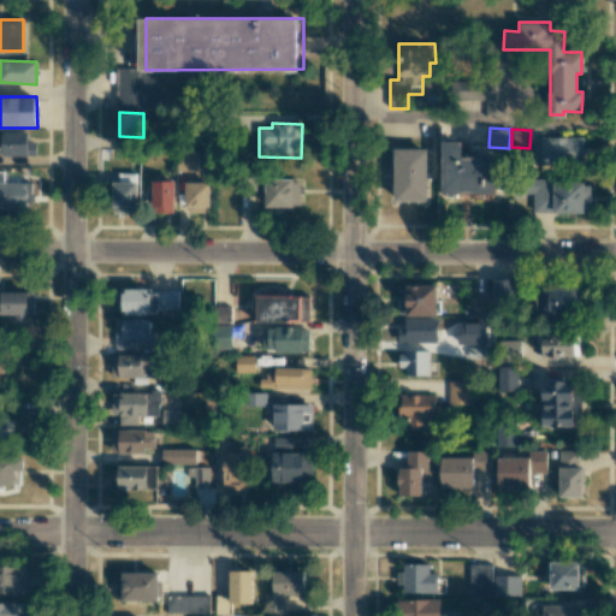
[(0,155),(28,155),(28,131),(0,131),(0,155)]
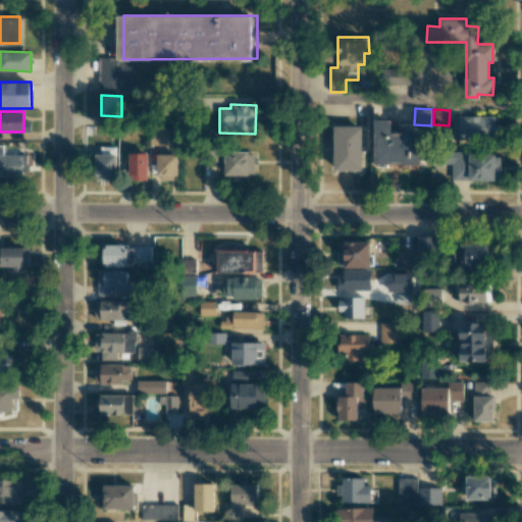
[(457,116),(457,140),(494,139),(493,115),(457,116)]
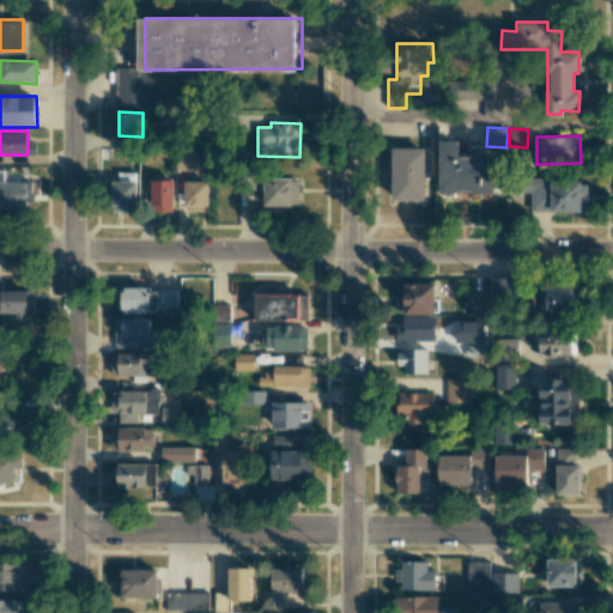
[(459,140),(439,140),(439,193),(493,193),(493,157),(459,157),(459,140)]
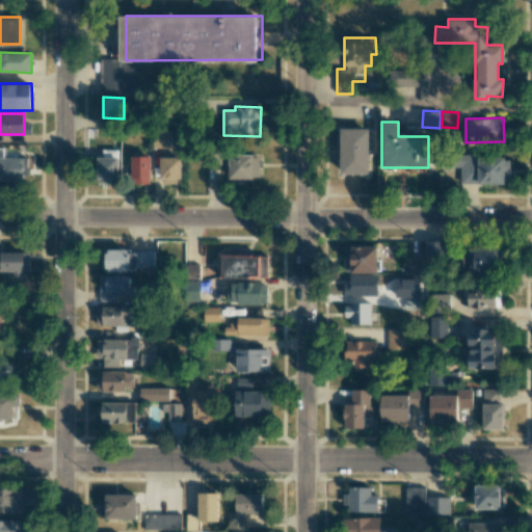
[(369,129),(340,128),(340,174),(368,174),(369,129)]
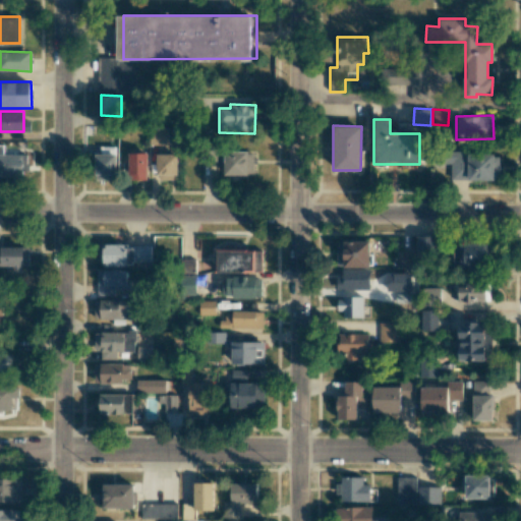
[(150,145),(167,145),(167,126),(150,127),(150,145)]
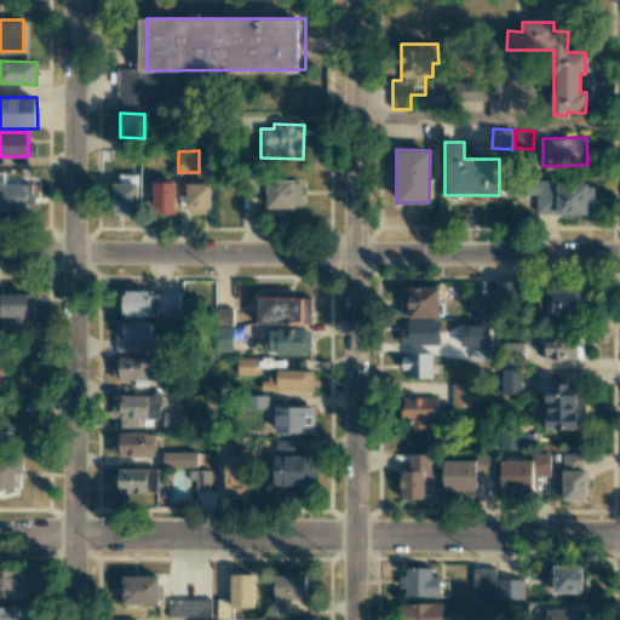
[(0,210),(32,210),(32,183),(4,184),(4,172),(0,172),(0,210)]
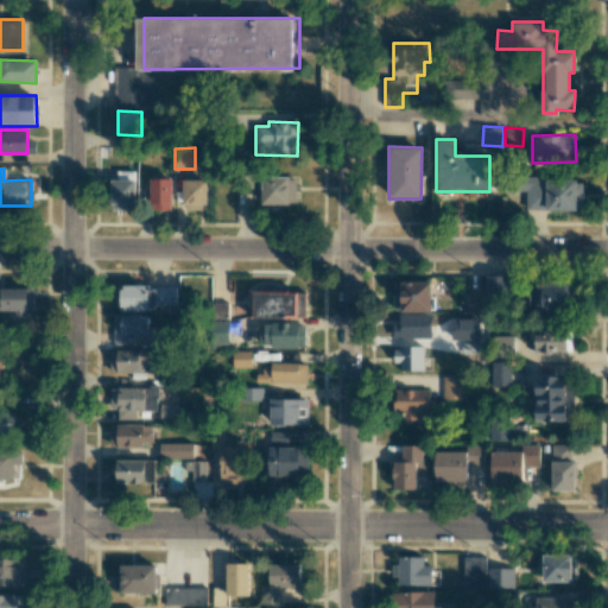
[(296,203),(295,177),(260,177),(261,204),(296,203)]
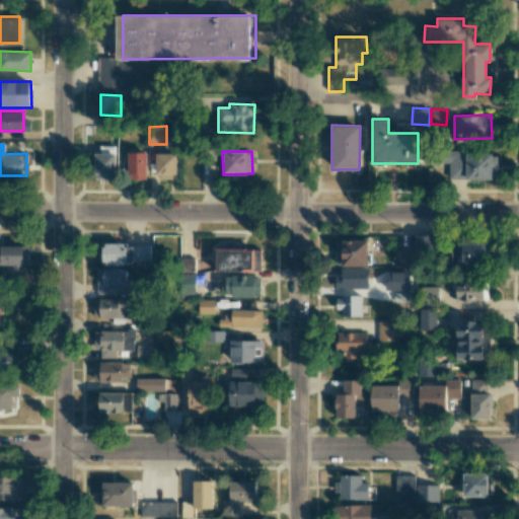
[(497,179),(497,152),(448,151),(447,178),(497,179)]
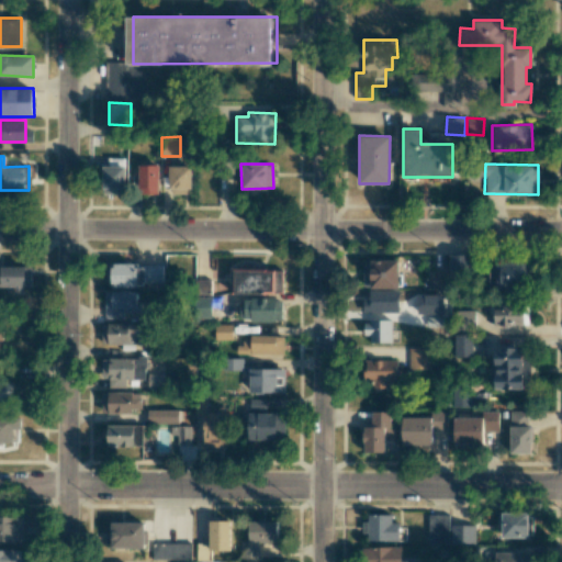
[(158,165),(138,165),(138,194),(158,193),(158,165)]
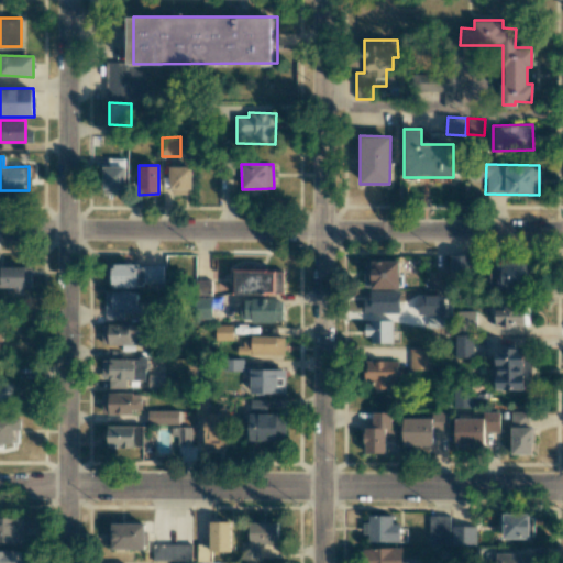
[(102,166),(102,194),(116,195),(116,189),(124,189),(125,166),(102,166)]
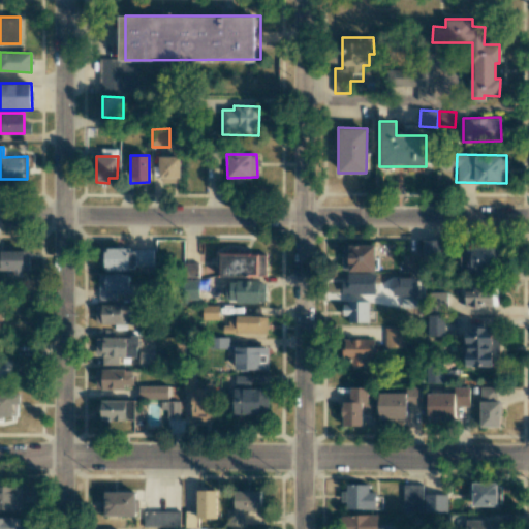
[(180,156),(159,156),(159,182),(180,182),(180,156)]
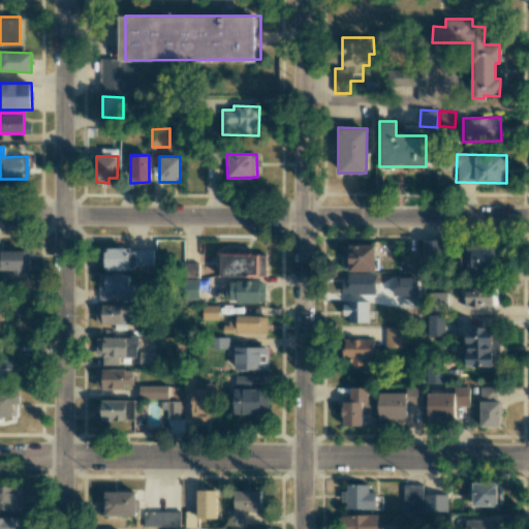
[(440,240),(423,240),(424,258),(440,258),(440,240)]
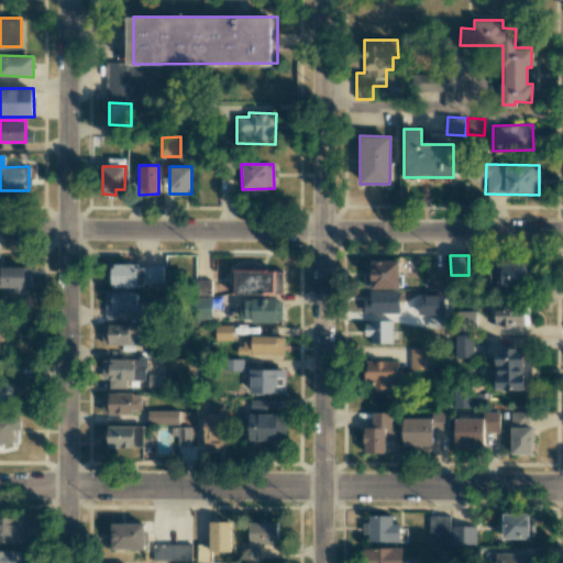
[(398,288),(399,261),(363,261),(363,288),(398,288)]
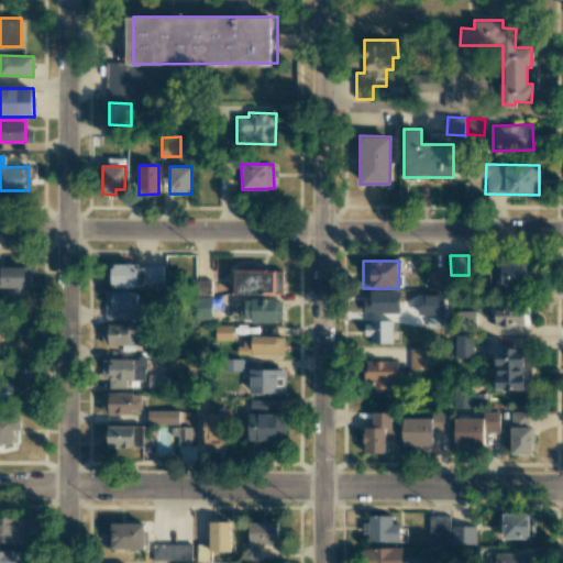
[(488,290),(517,290),(517,280),(529,280),(528,263),(488,263),(488,290)]
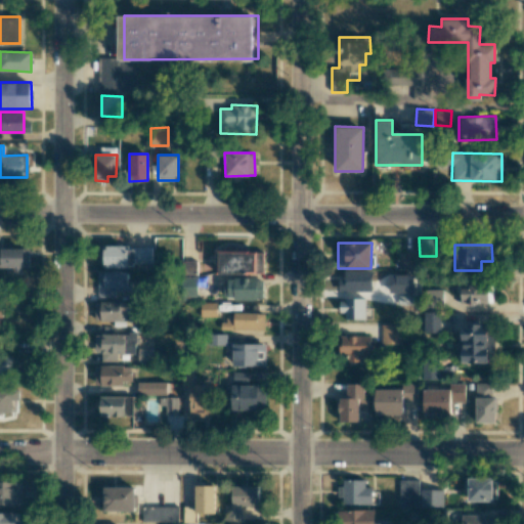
[(102,268),(128,267),(128,263),(151,263),(151,246),(98,246),(98,259),(102,259),(102,268)]
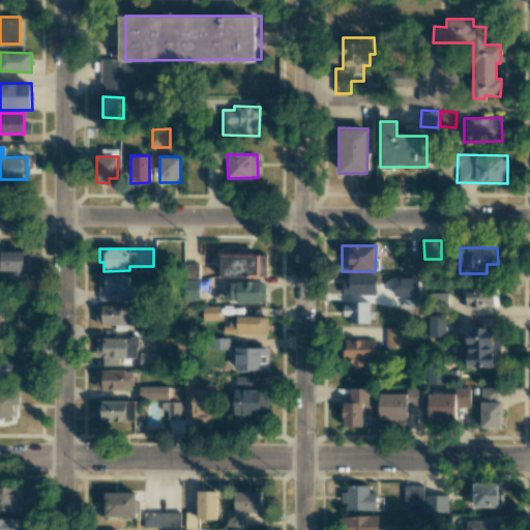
[(0,251),(0,270),(7,271),(7,277),(22,277),(23,269),(29,269),(29,252),(0,251)]
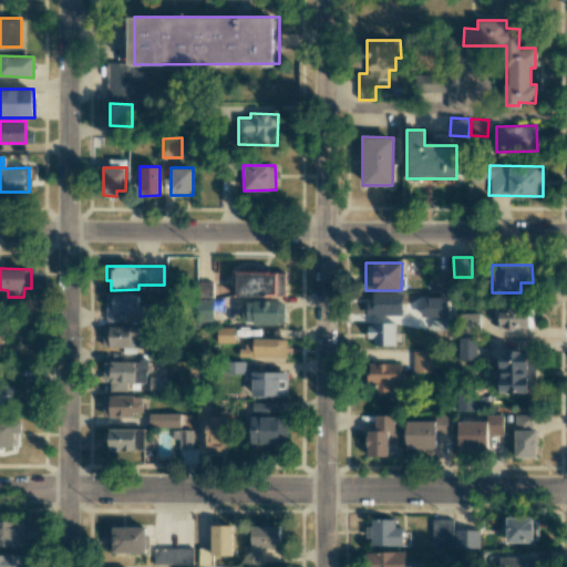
[(285,296),(285,270),(236,271),(236,297),(285,296)]
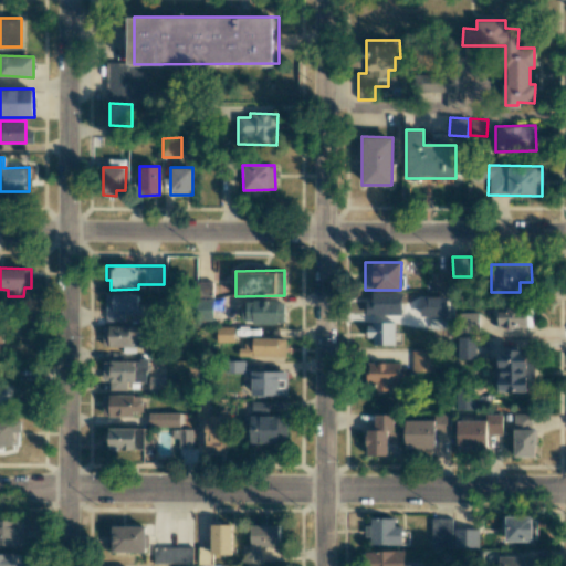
[(436,273),(436,289),(451,289),(451,273),(436,273)]
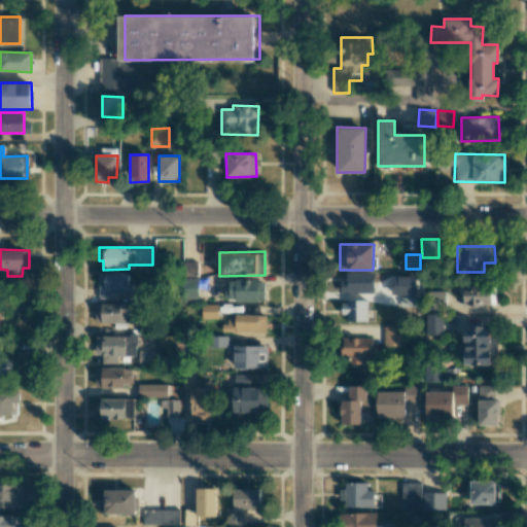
[(182,277),(198,277),(198,262),(183,262),(182,277)]
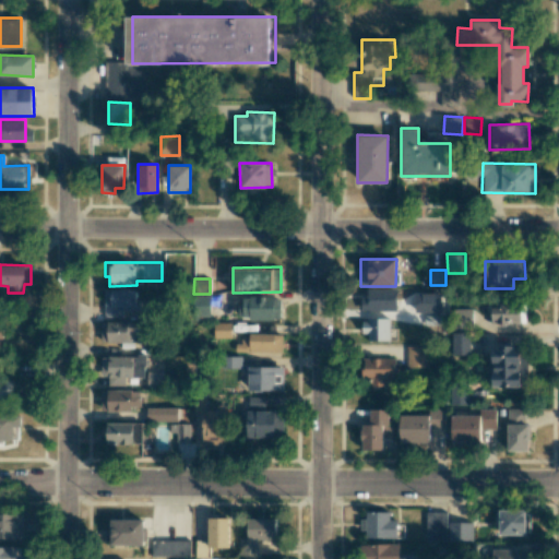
[(396,288),(366,288),(366,311),(395,311),(396,288)]
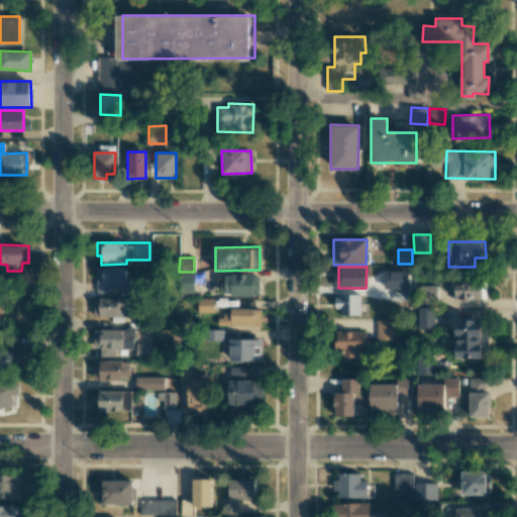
[(96,268),(96,294),(113,294),(113,287),(128,287),(127,268),(96,268)]
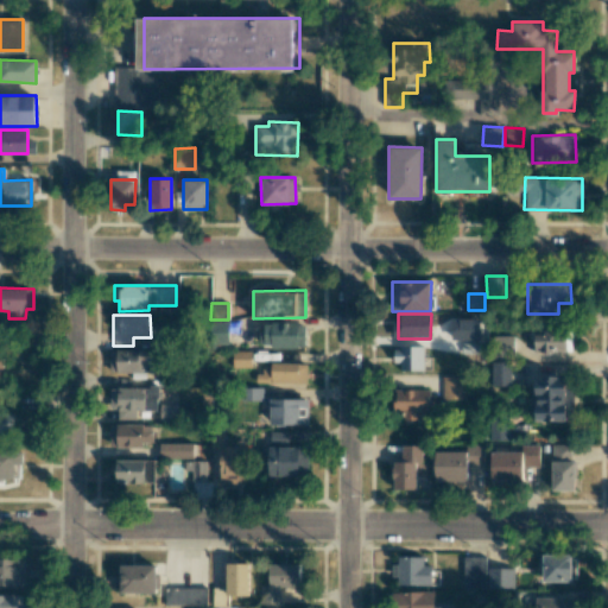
[(261,347),(304,347),(304,323),(261,323),(261,347)]
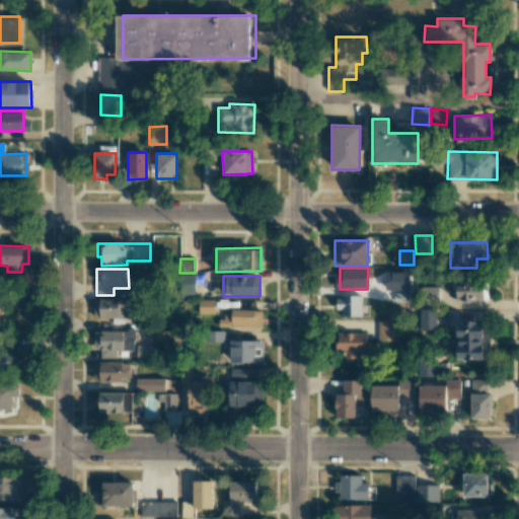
[(456,300),(483,300),(484,282),(456,282),(456,300)]
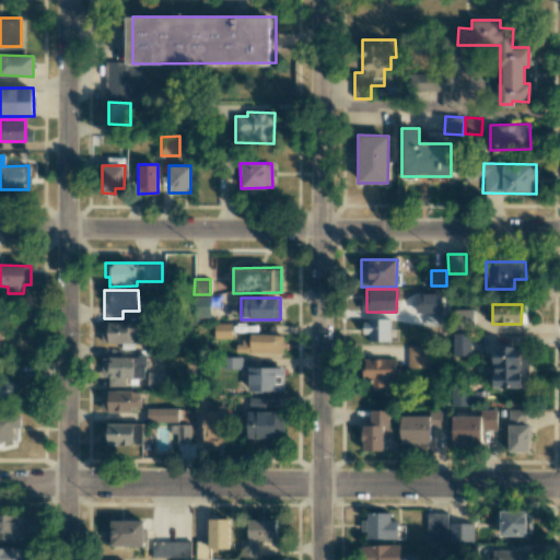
[(391,319),(364,319),(364,341),(389,341),(391,319)]
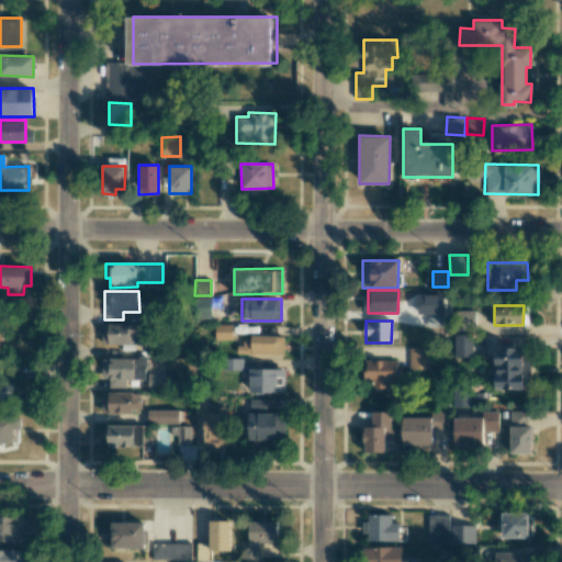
[(144,344),(144,323),(105,324),(107,345),(144,344)]
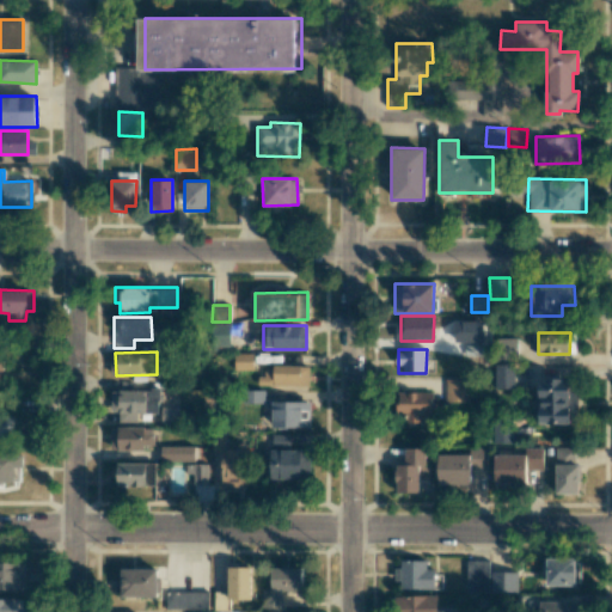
[(233,369),(252,369),(252,353),(234,353),(233,369)]
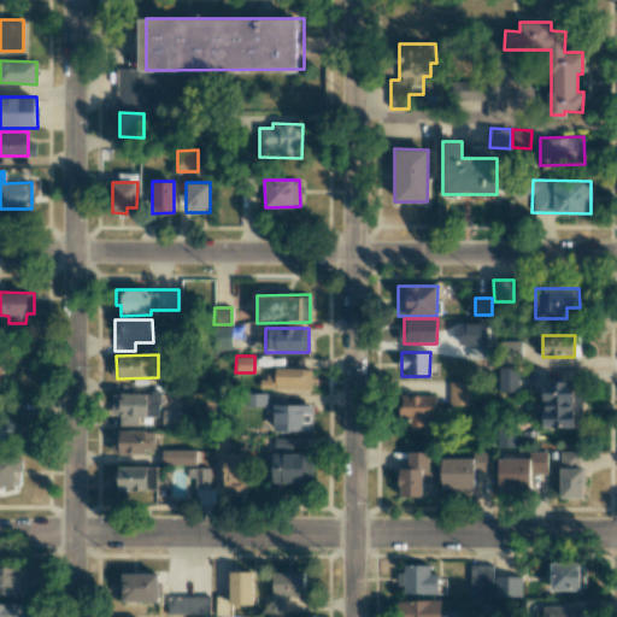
[(312,370),(264,368),(263,388),(311,389),(312,370)]
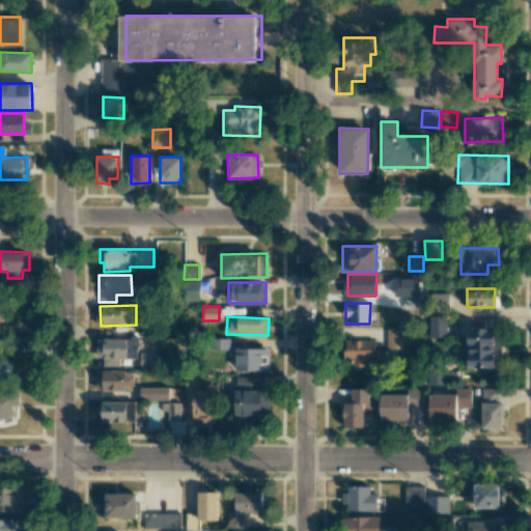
[(446,337),(446,316),(427,316),(428,337),(446,337)]
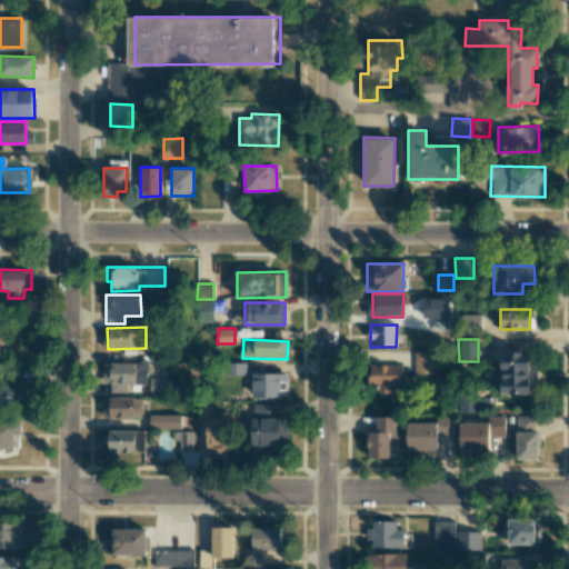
[(435,352),(413,352),(413,373),(435,373),(435,352)]
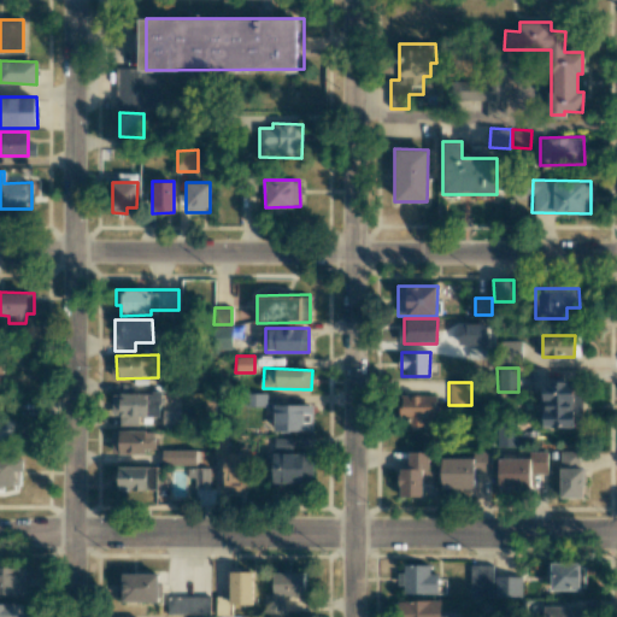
[(541,427),(574,428),(574,418),(580,418),(581,383),(542,382),(541,427)]
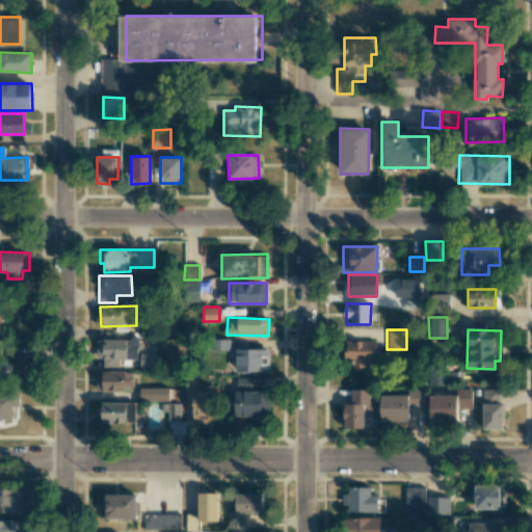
[(118,367),(118,358),(138,360),(138,339),(97,338),(97,358),(103,358),(103,367),(118,367)]
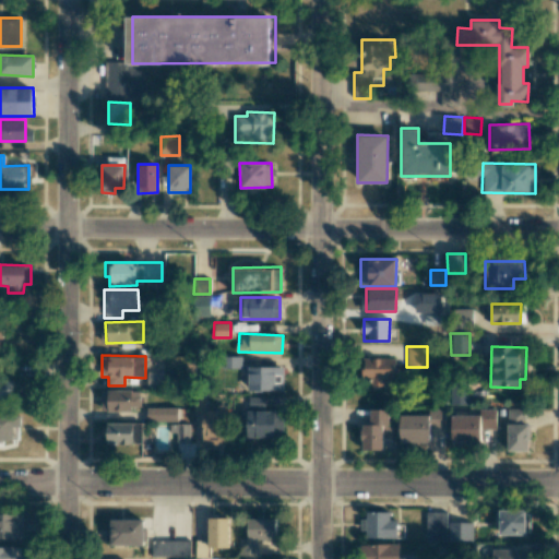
[(241,356),(222,355),(222,368),(241,368),(241,356)]
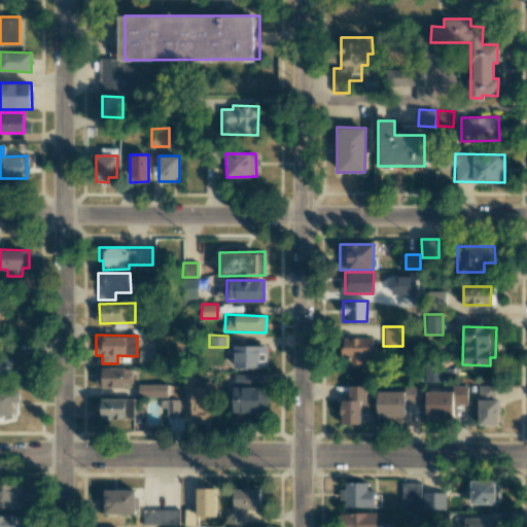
[(372,338),(341,338),(341,362),(372,362),(372,338)]
